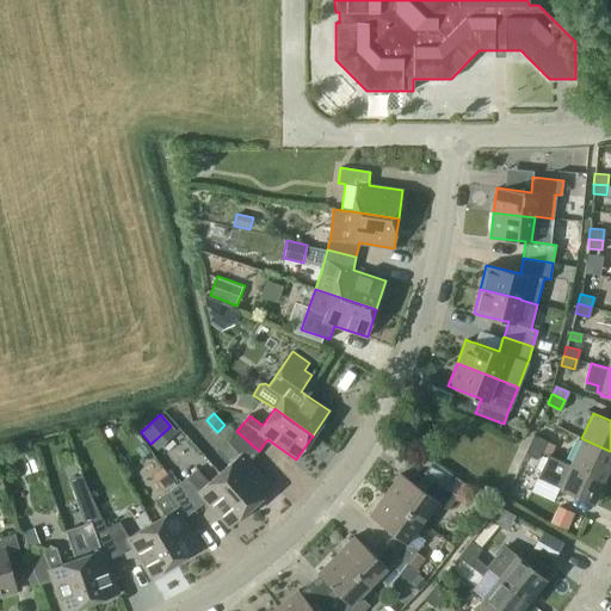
[(115,425),(105,430),(109,437),(117,432),(115,425)]
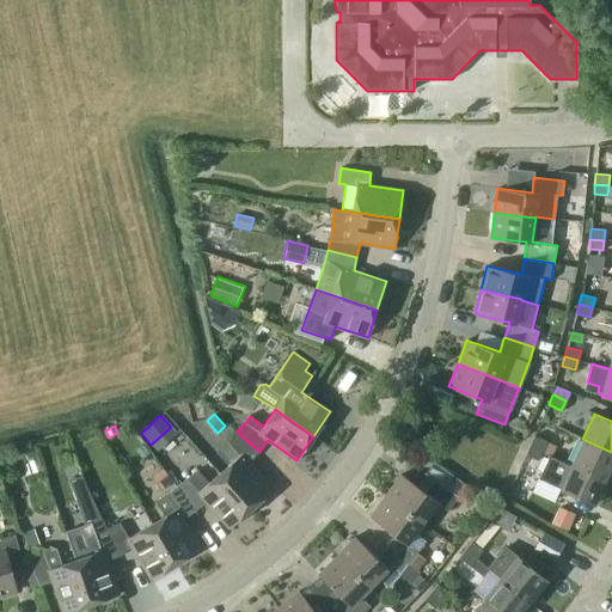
[(240,456),(220,472),(251,508),(273,489),(250,463),(259,452),(237,432),(228,441),(240,456)]
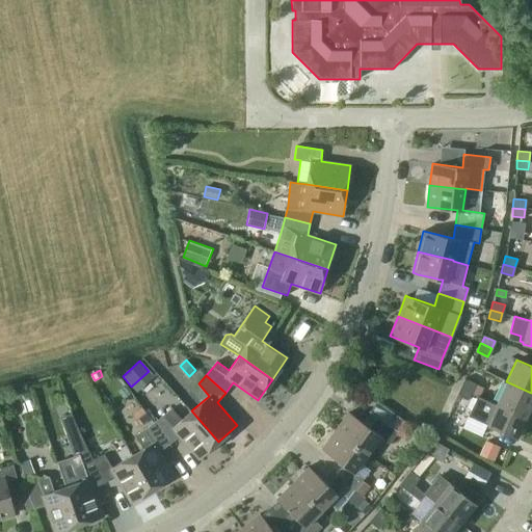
[(155,410),(177,395),(162,376),(140,392),(155,410)]
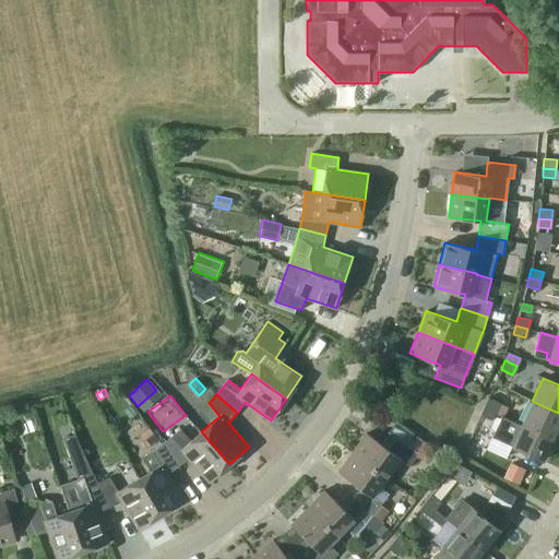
[(484,406),(496,412),(499,403),(488,397),(484,406)]
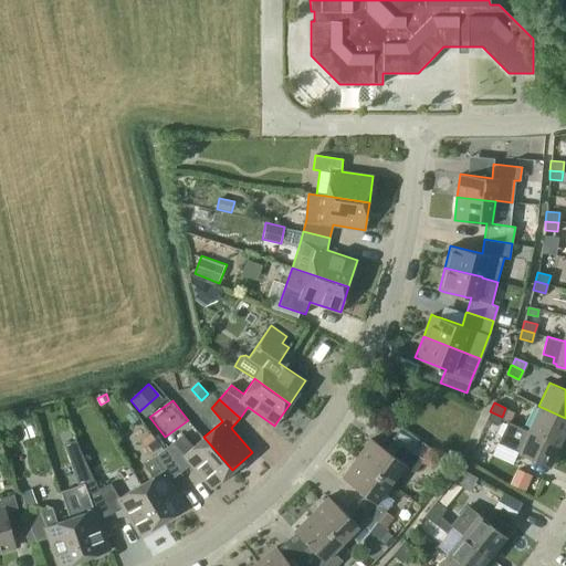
[(528,429),(565,446),(565,442),(565,433),(564,433),(565,428),(565,418),(538,406),(528,429)]
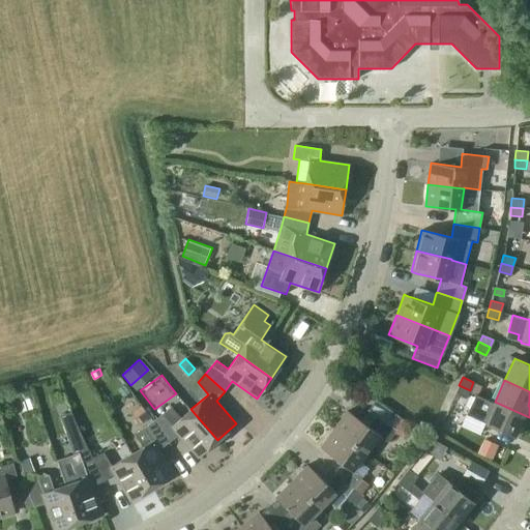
[(470,390),(459,385),(454,393),(466,398),(470,390)]
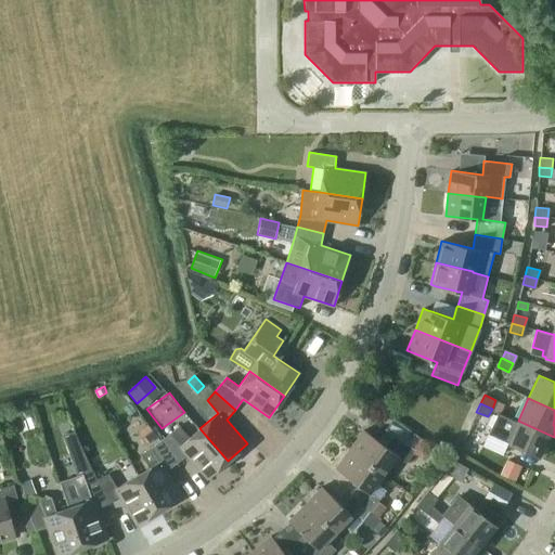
[(554,437),(518,421),(499,412),(488,434),(507,443),(538,457),(544,443),(550,446),(554,437)]
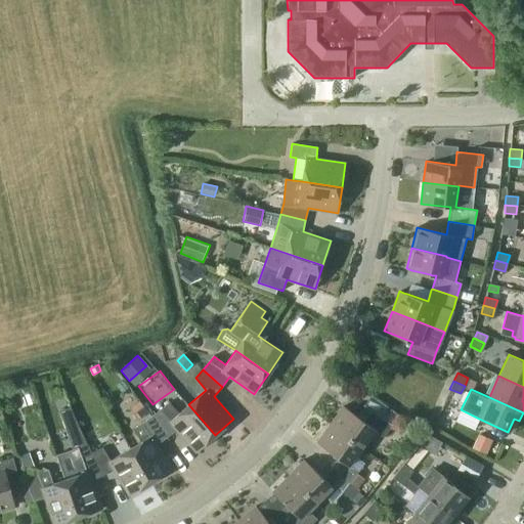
[(148,411),(139,401),(131,408),(139,419),(148,411)]
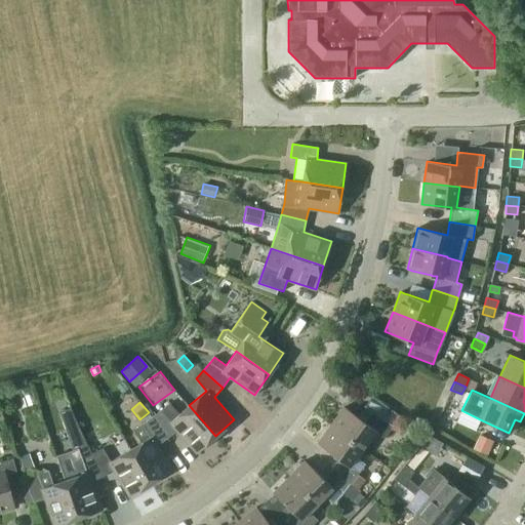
[(215,436),(189,405),(179,414),(168,403),(161,410),(152,417),(167,438),(176,431),(197,452),(215,436)]
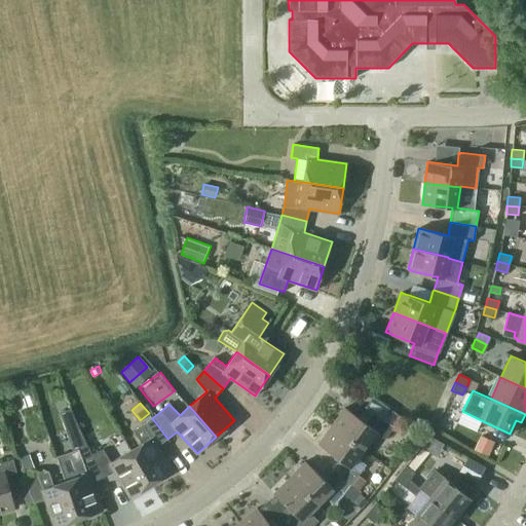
[(459,411),(446,405),(443,410),(440,416),(453,423),(459,411)]
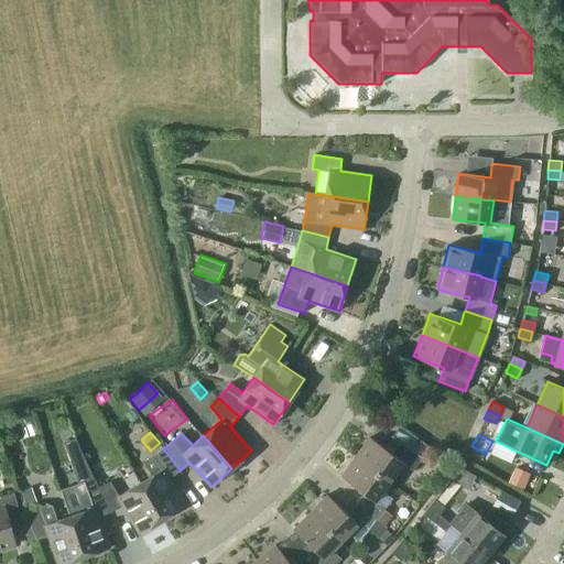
[(355,456),(389,481),(403,462),(413,469),(421,458),(400,443),(392,453),(369,436),(355,456)]
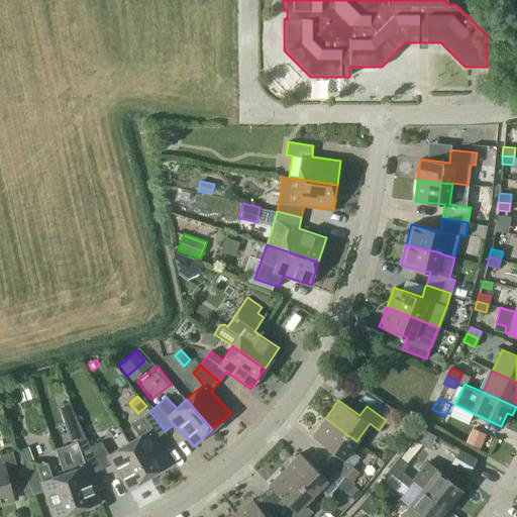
[(69,401),(58,405),(64,422),(77,418),(69,401)]
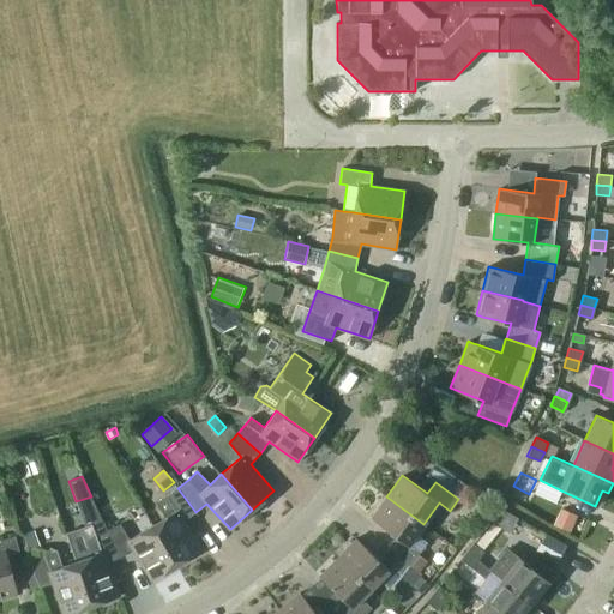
[(164,518),(152,524),(176,565),(202,551),(184,521),(196,512),(178,488),(167,497),(156,503),(164,518)]
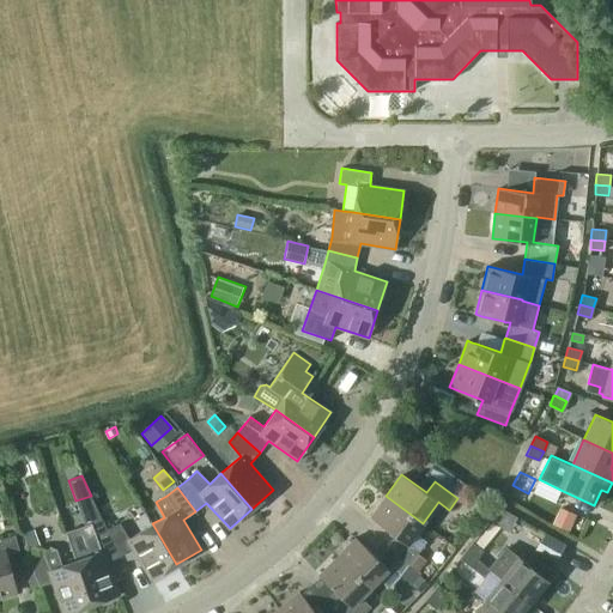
[(395,535),(386,547),(407,565),(408,565),(417,572),(425,562),(417,554),(418,552),(407,545),(423,523),(386,496),(370,517),(395,535)]
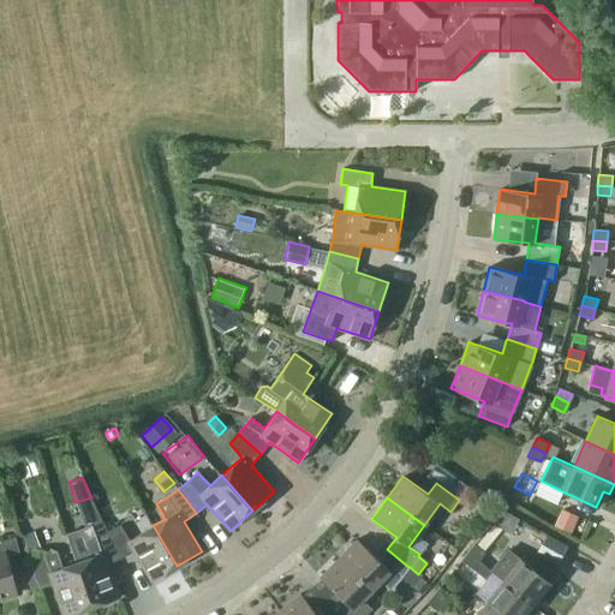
[(89,557),(76,562),(91,607),(119,597),(108,563),(120,557),(108,530),(107,531),(102,521),(79,530),(89,557)]
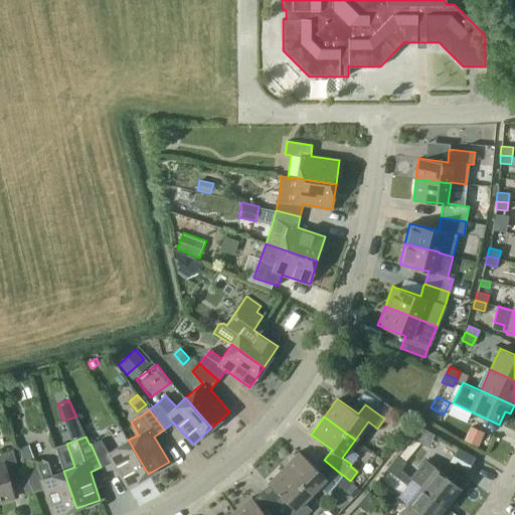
[(148,474),(128,440),(108,452),(101,440),(91,444),(101,467),(112,462),(127,487),(148,474)]
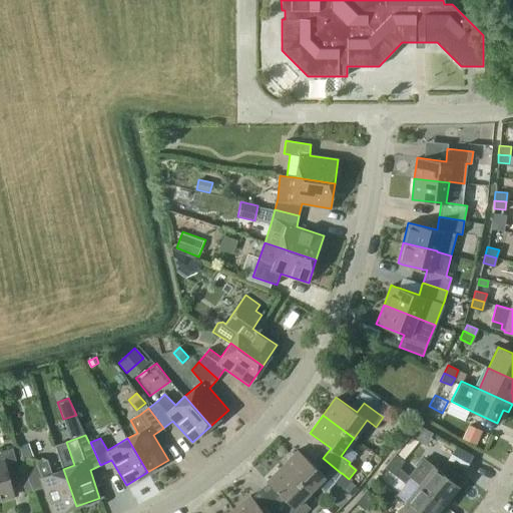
[(32,456),(28,444),(19,447),(23,459),(32,456)]
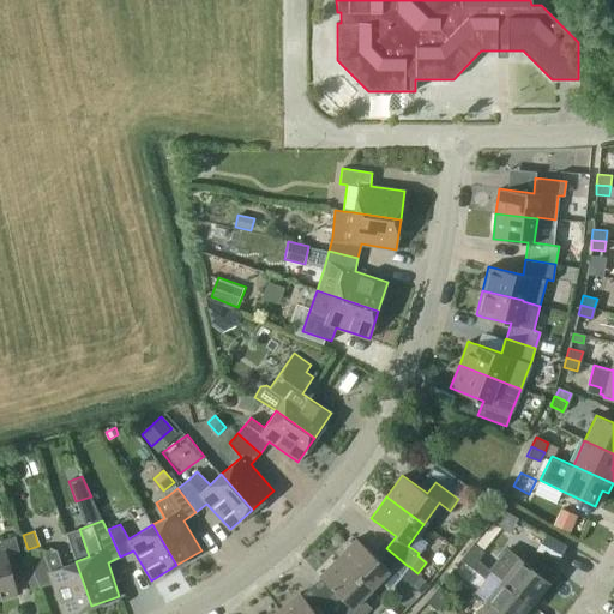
[(547,535),(537,553),(557,564),(566,546),(547,535)]
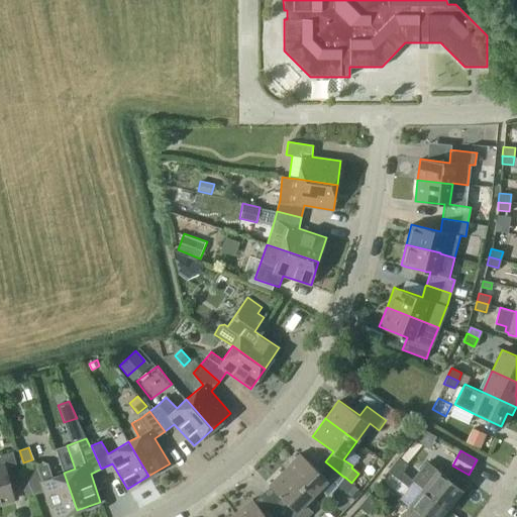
[(0,502),(13,499),(8,479),(19,476),(12,451),(1,454),(0,453),(0,502)]
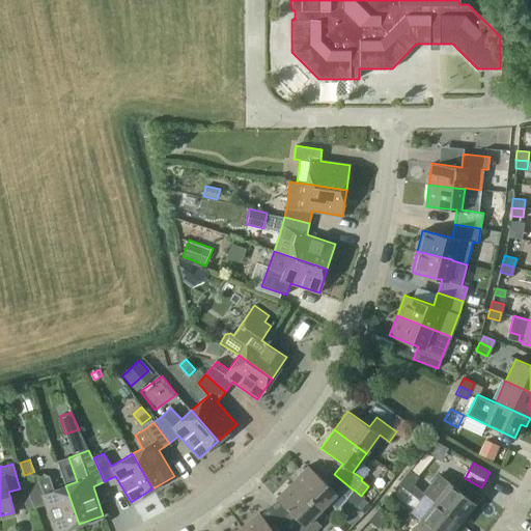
[(353,490),(334,474),(327,484),(308,466),(291,482),(319,509),(328,502),(337,510),(344,501),(353,490)]
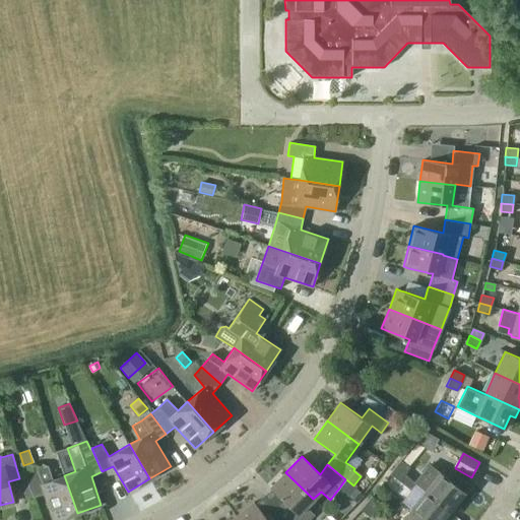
[(395,466),(404,474),(409,467),(400,460),(395,466)]
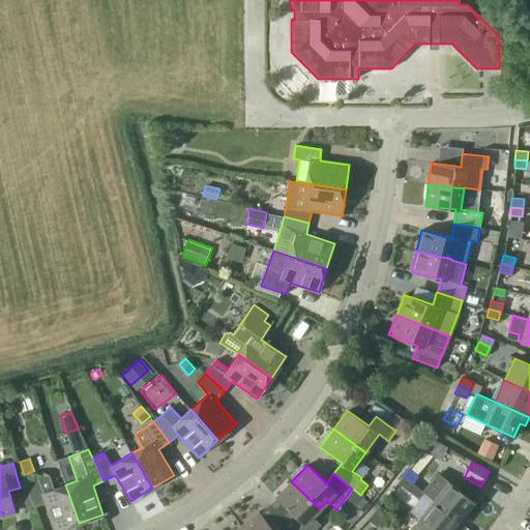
[(458,489),(448,481),(439,473),(423,493),(433,500),(463,524),(469,517),(465,512),(479,495),(463,481),(458,489)]
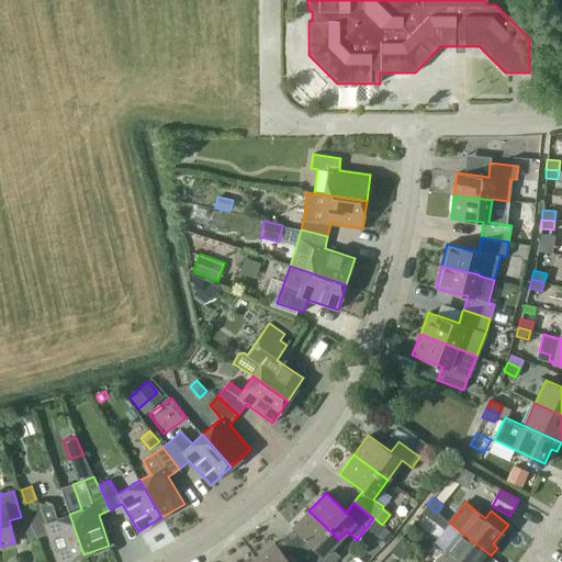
[(62,561),(83,554),(69,514),(57,518),(52,503),(41,507),(26,512),(36,538),(47,534),(57,561),(62,561)]
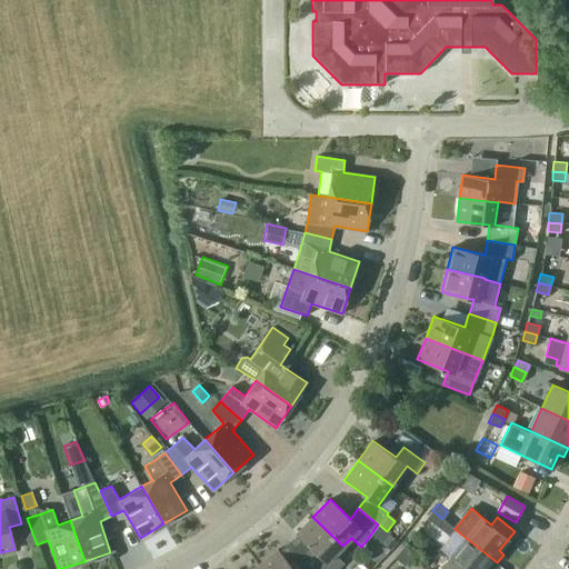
[(456,530),(442,519),(432,510),(427,518),(450,537),(456,530)]
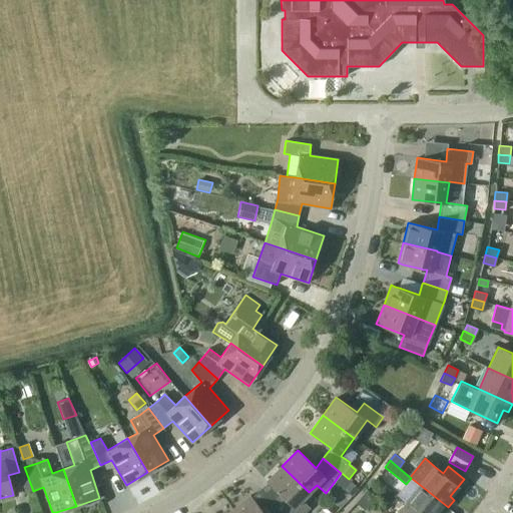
[(304,512),(310,508),(302,500),(309,492),(282,466),(267,481),(285,499),(276,507),(280,512),(304,512)]
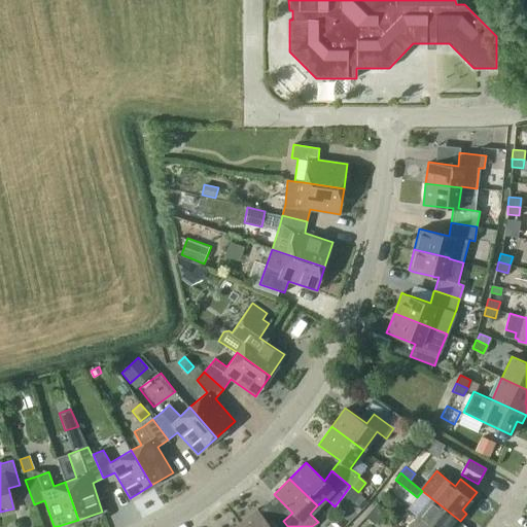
[(28,488),(21,491),(26,505),(33,503),(28,488)]
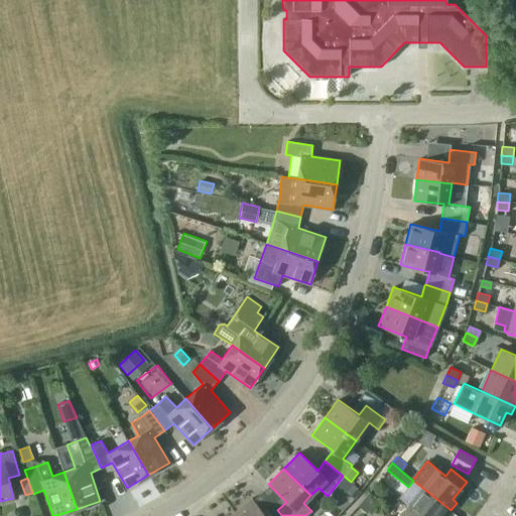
[(360,491),(350,482),(343,490),(354,499),(360,491)]
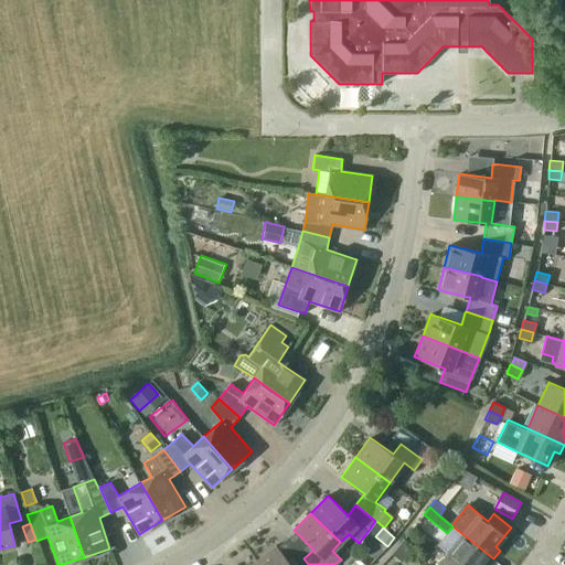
[(483,564),(487,564),(493,558),(461,533),(446,553),(460,564),(480,564),(482,563),(483,564)]
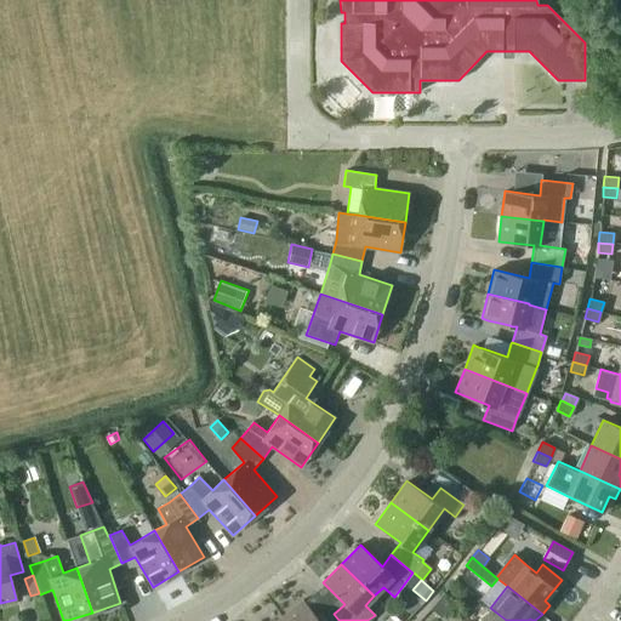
[(437,600),(448,609),(455,600),(444,592),(437,600)]
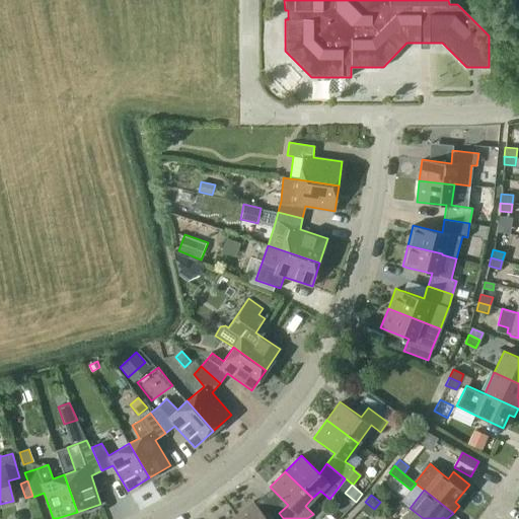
[(267,518),(253,501),(235,515),(238,518),(283,518),(279,513),(272,518),(267,518)]
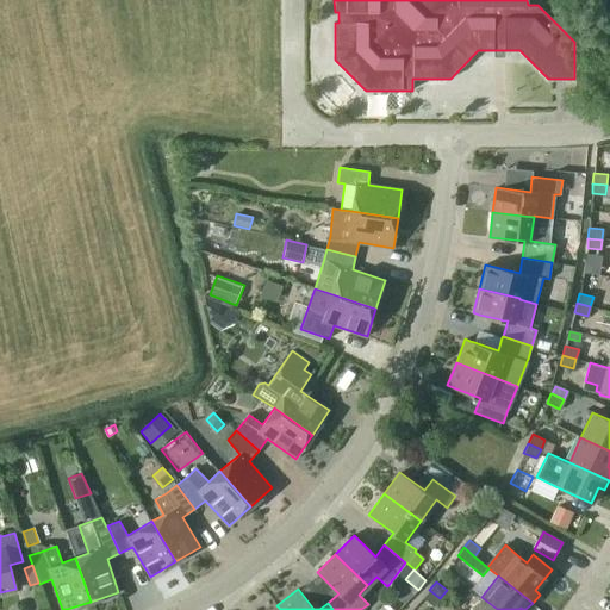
[(440,598),(429,590),(423,598),(434,607),(440,598)]
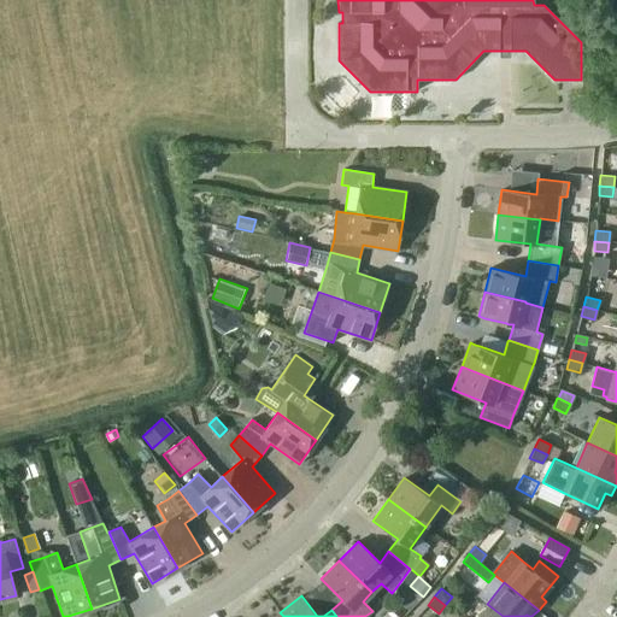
[(503,616),(487,604),(476,616),(503,616)]
